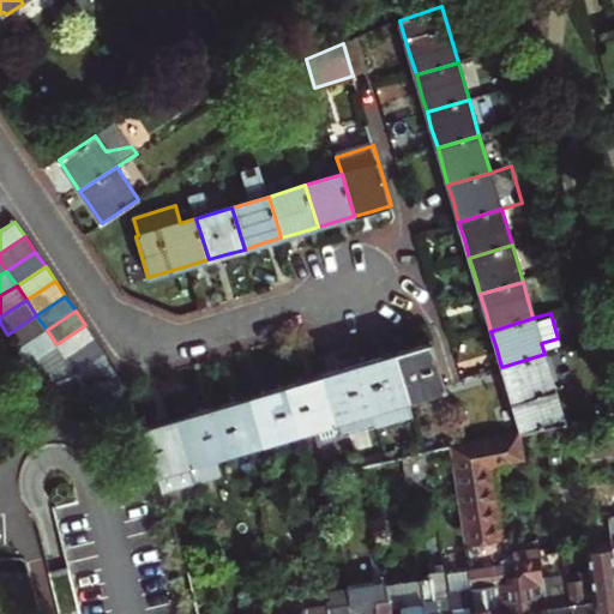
[(47,330),(36,315),(7,335),(17,349),(47,330)]
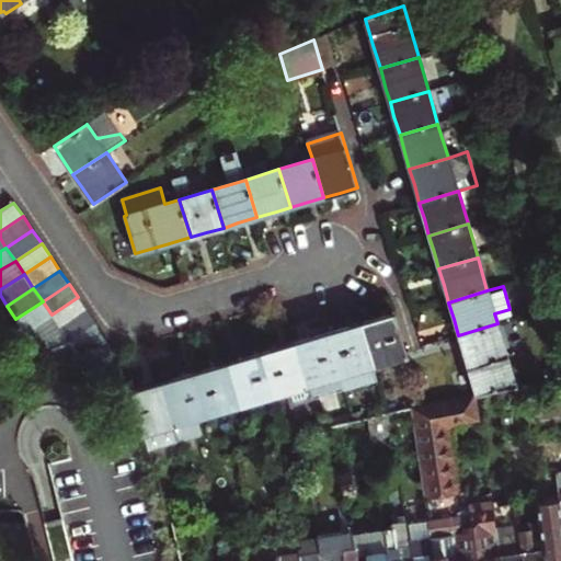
[(87,310),(78,297),(52,315),(60,329),(87,310)]
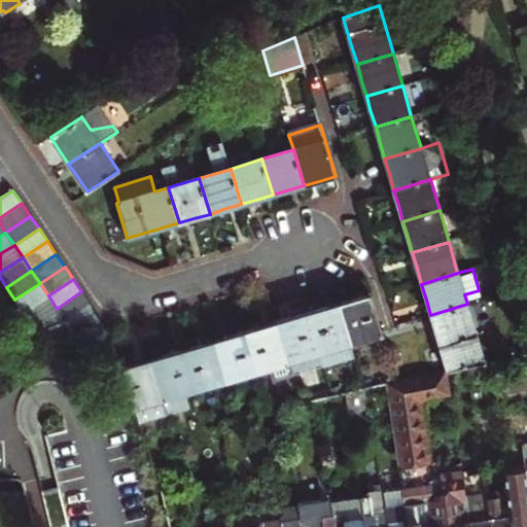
[(48,295),(40,283),(14,300),(24,313),(48,295)]
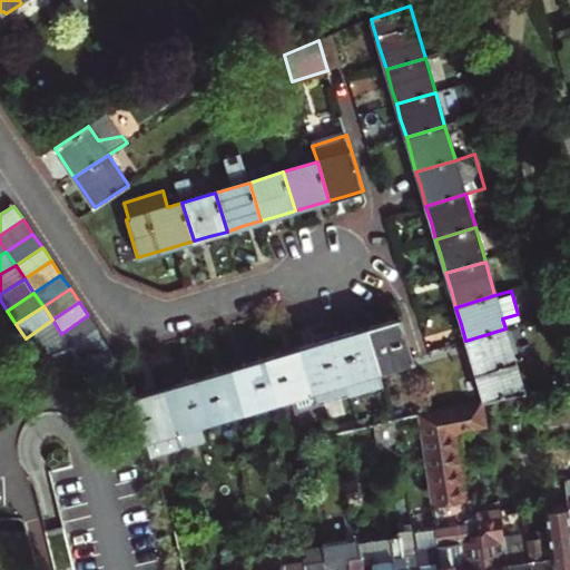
[(97,328),(88,315),(61,334),(70,347),(74,346),(97,328)]
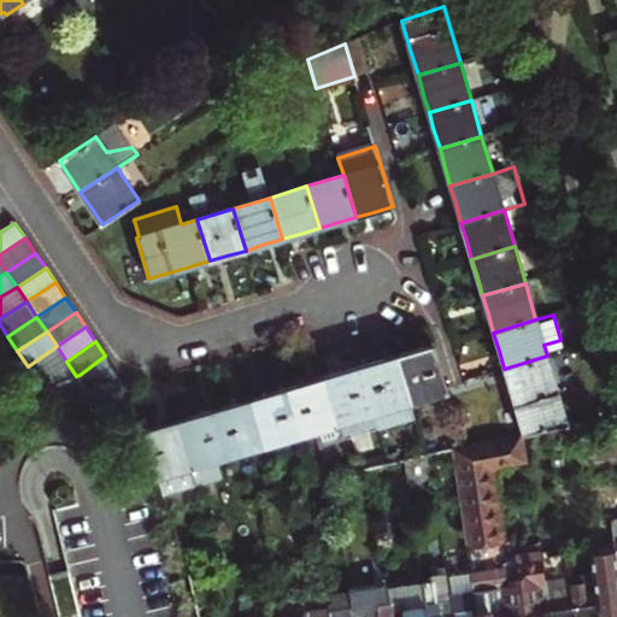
[(418,350),(397,356),(411,401),(448,391),(434,345),(418,350)]
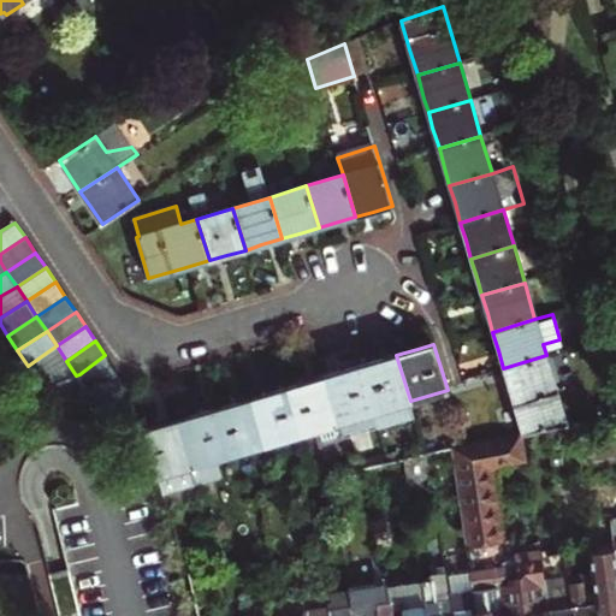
[(66,361),(57,345),(28,366),(43,390),(76,375),(66,361)]
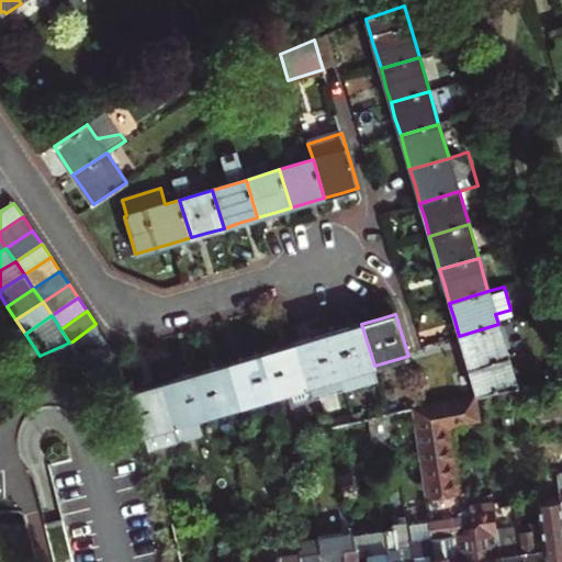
[(111,347),(96,324),(72,341),(78,356),(110,349),(111,347)]
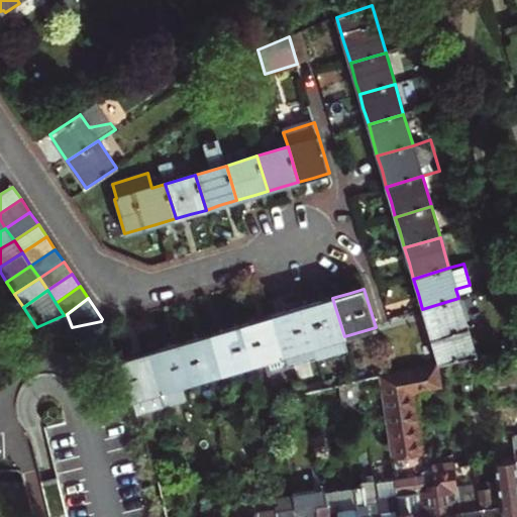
[(320,302),(302,307),(319,363),(349,353),(344,336),(332,298),(320,302)]
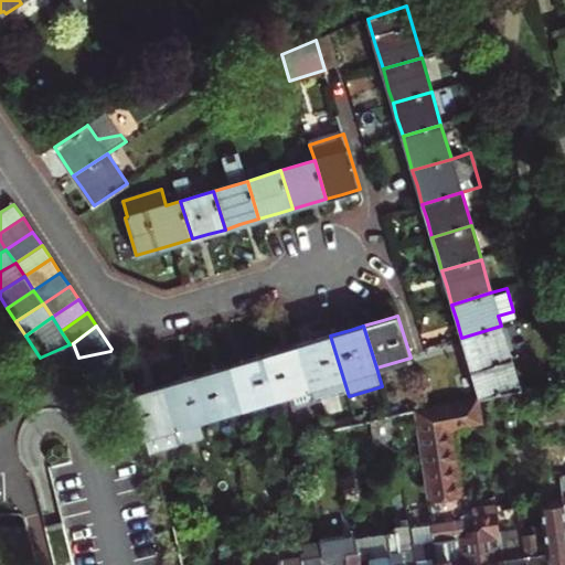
[(501,326),(461,338),(467,354),(479,396),(500,391),(519,388),(501,326)]
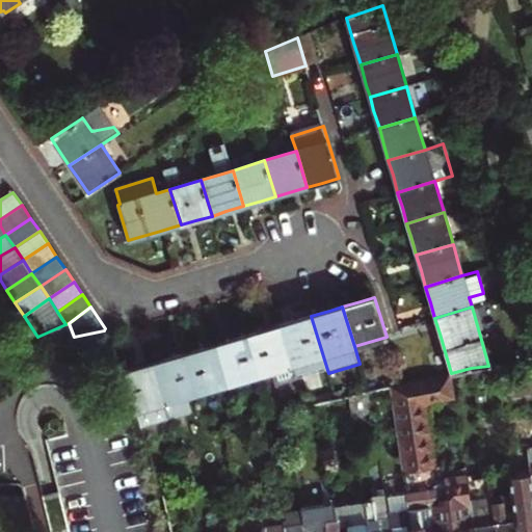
[(299,320),(278,325),(296,383),(328,373),(311,316),(299,320)]
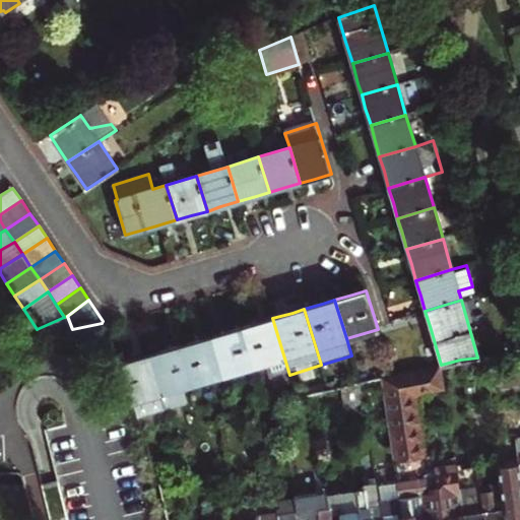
[(259,322),(242,327),(253,366),(266,362),(271,380),(289,375),(272,318),(259,322)]
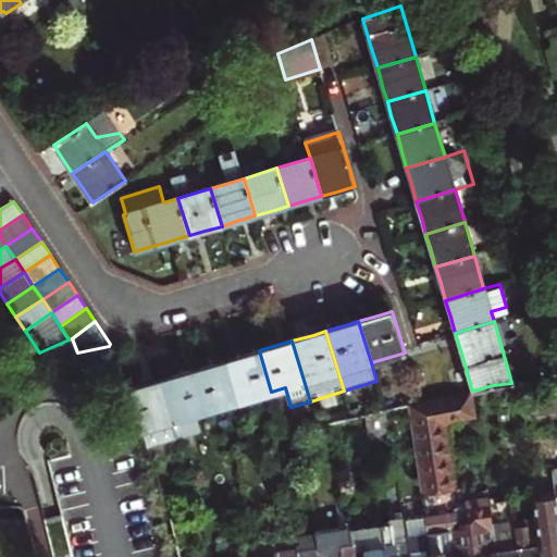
[(244,355),(226,360),(238,401),(271,392),(259,350),(244,355)]
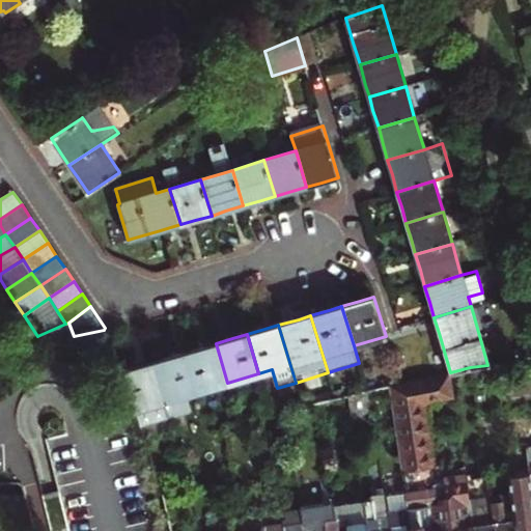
[(201,347),(184,353),(196,392),(227,383),(216,343),(201,347)]
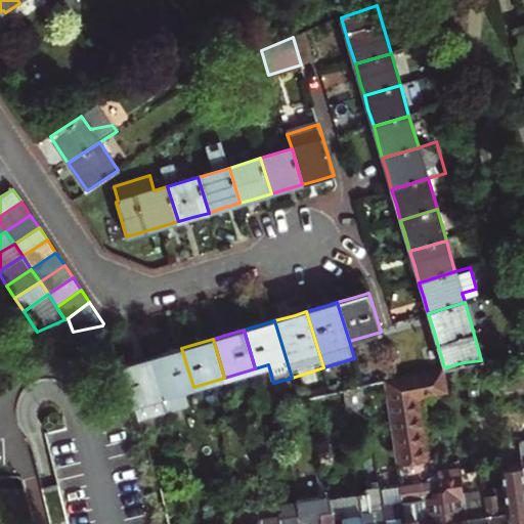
[(167,353),(150,357),(167,412),(189,405),(185,389),(193,387),(181,348),(167,353)]
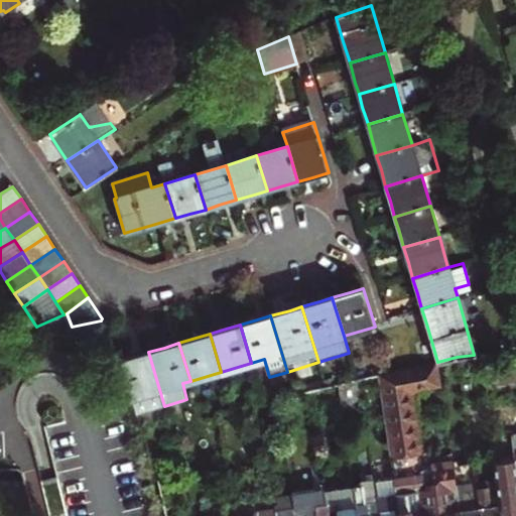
[(116,362),(135,414),(164,406),(148,352),(132,357),(116,362)]
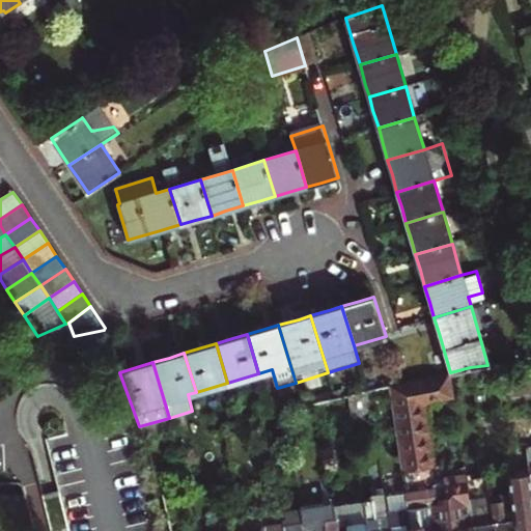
[(474,530),(467,484),(466,478),(445,480),(434,402),(453,399),(449,372),(389,386),(404,493),(408,508),(427,505),(449,502),(452,530),(474,530)]
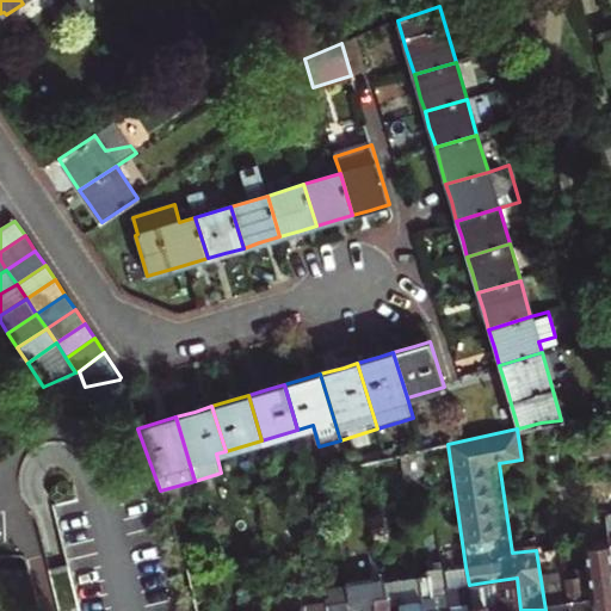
[(423,450),(399,456),(402,477),(426,473),(423,450)]
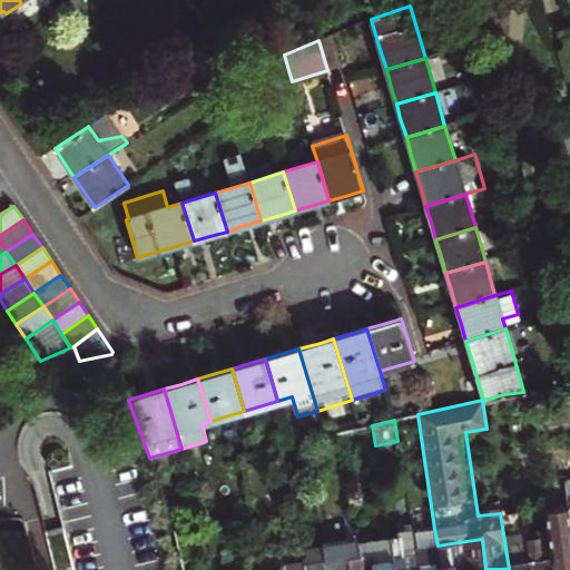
[(569,569),(569,524),(568,509),(523,516),(527,533),(549,531),(554,569),(569,569)]
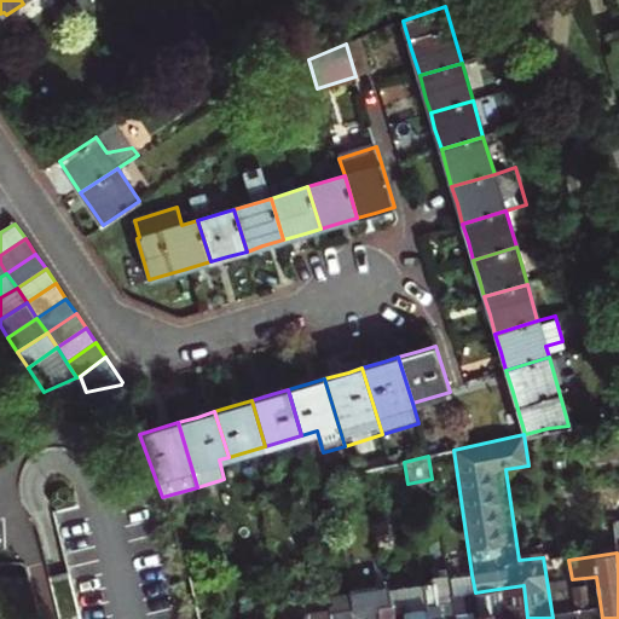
[(577,618),(572,579),(557,582),(555,563),(544,565),(553,618),(577,618)]
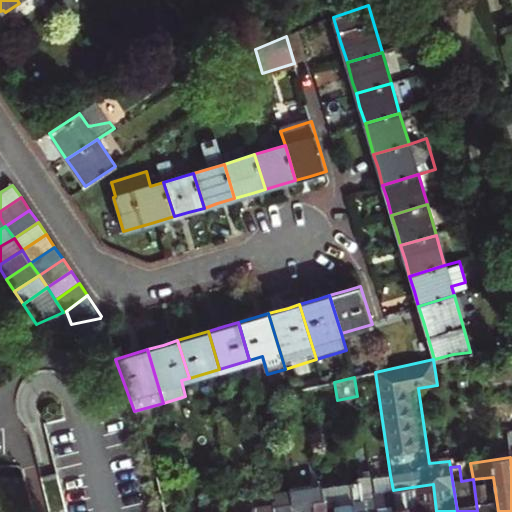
[(354,511),(350,484),(349,475),(319,479),(320,481),(323,500),(333,499),(334,511),(354,511)]
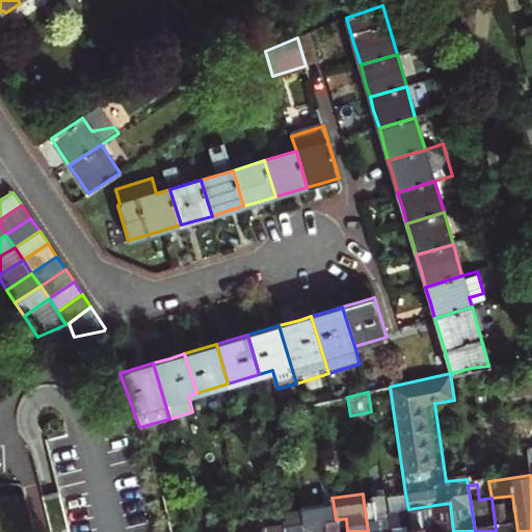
[(410,531),(408,509),(405,494),(389,495),(392,511),(387,512),(390,531),(410,531)]
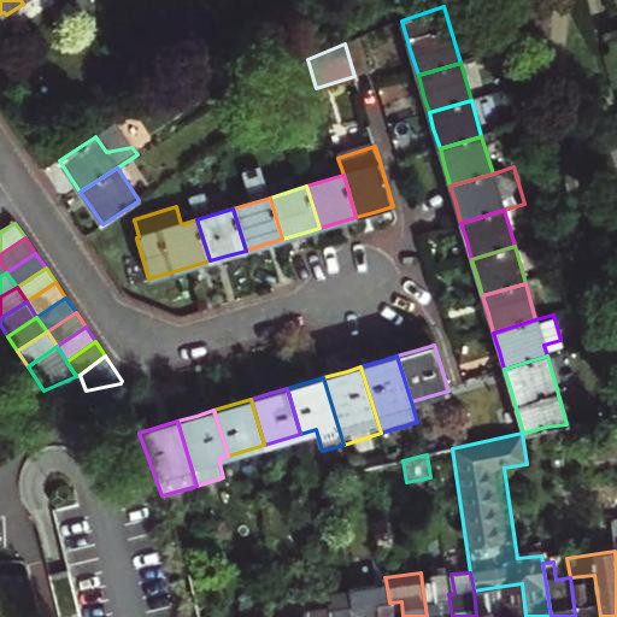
[(600,616),(594,575),(570,577),(575,616),(600,616)]
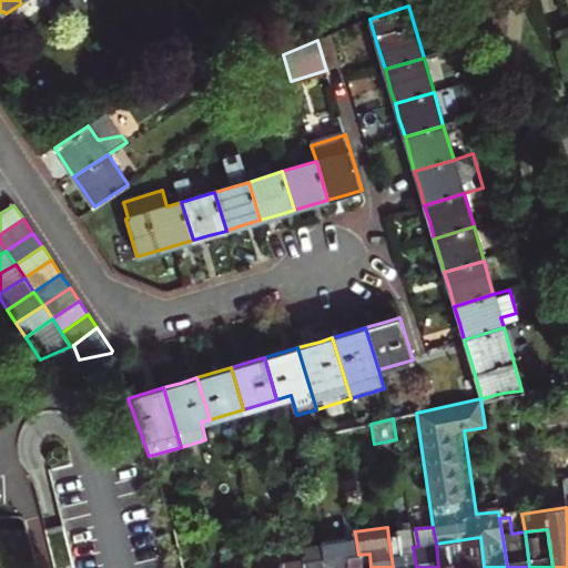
[(416,567),(413,547),(411,530),(397,531),(398,536),(388,537),(393,567),(416,567)]
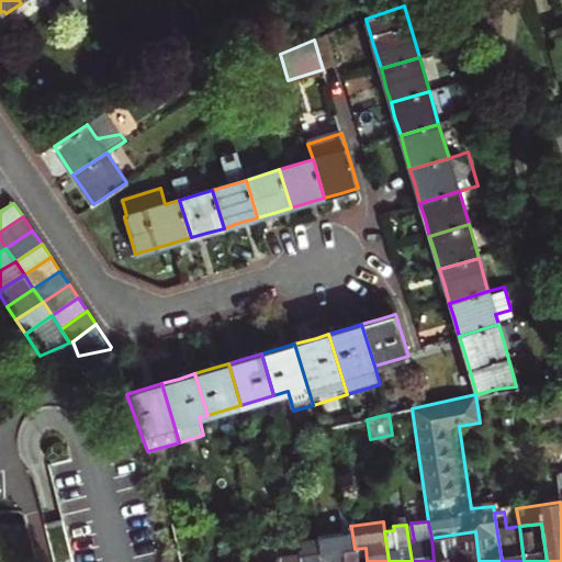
[(345,561),(344,551),(355,549),(351,528),(318,534),(319,540),(323,561),(345,561)]
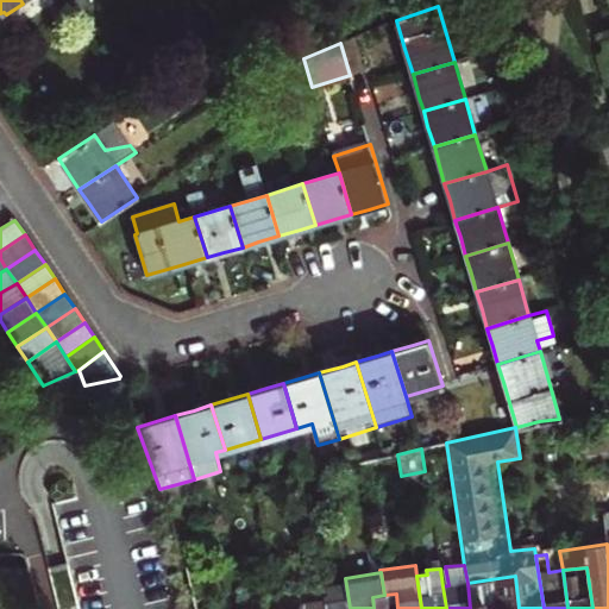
[(519,608),(515,576),(490,579),(495,608),(519,608)]
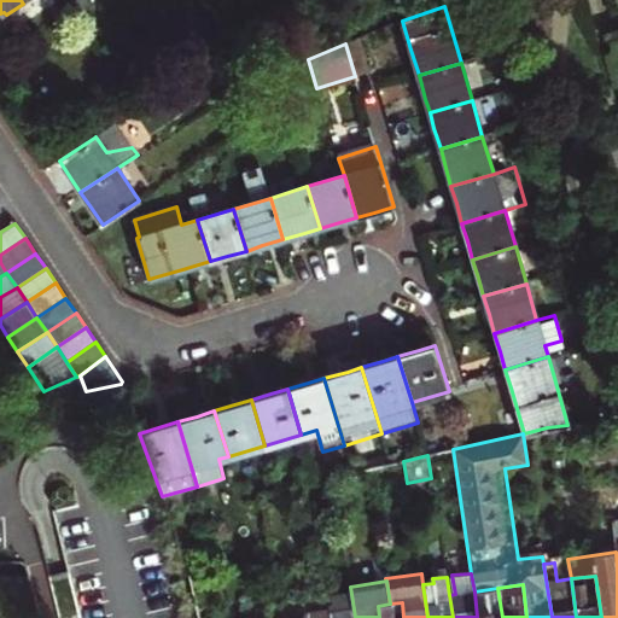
[(502,617),(497,588),(474,592),(477,617),(502,617)]
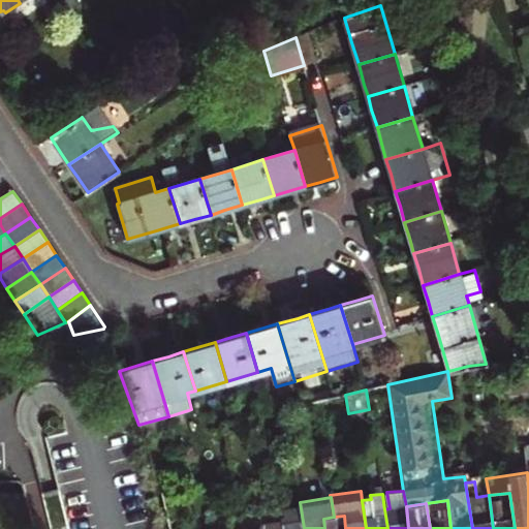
[(304,528),(301,508),(285,510),(287,523),(282,524),(282,528),(304,528)]
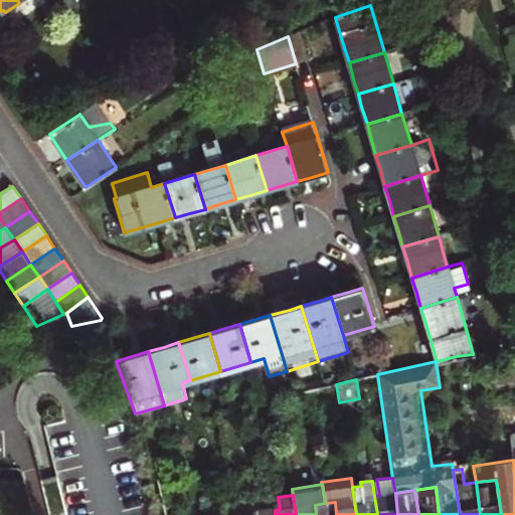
[(275,514),(275,510),(269,511),(268,499),(252,501),(254,513),(254,514),(275,514)]
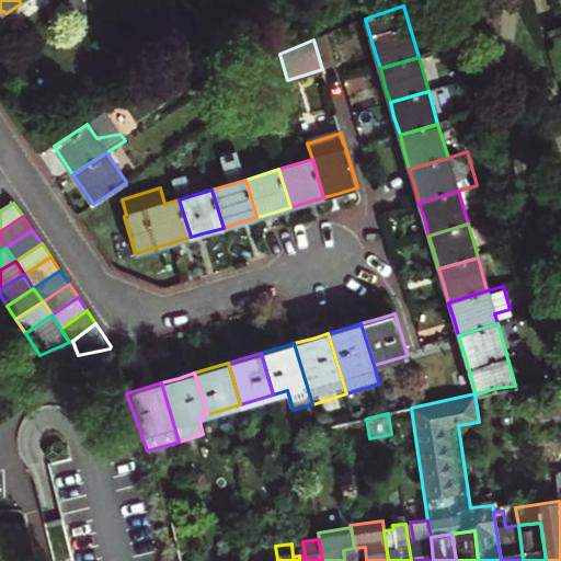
[(355,560),(354,548),(343,550),(344,560),(355,560)]
